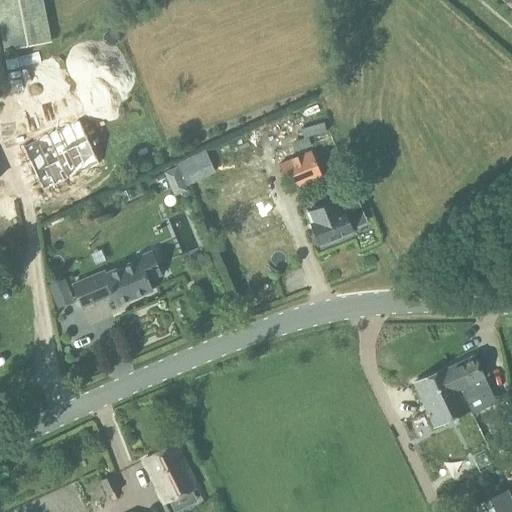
[(8,34),(18,56),(66,34),(56,12),(50,0),(5,0),(20,29),(8,34)]
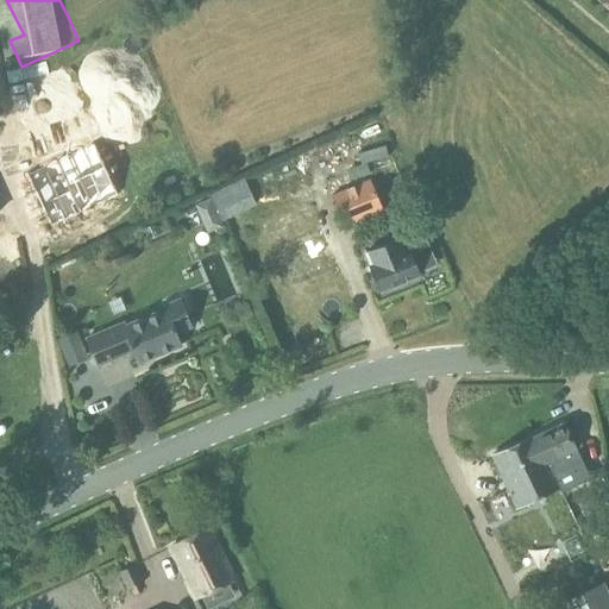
[(18,121),(31,156),(83,137),(70,102),(18,121)]
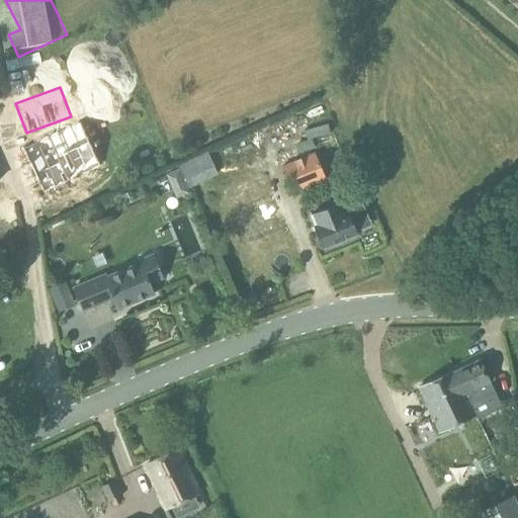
[(100,166),(79,121),(24,148),(44,192),(100,166)]
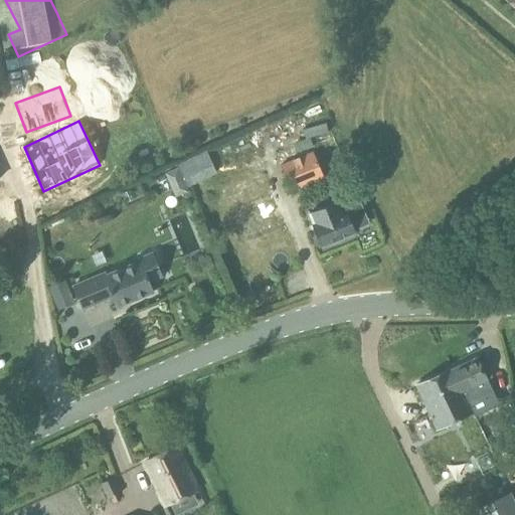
[(313,152),(280,165),(292,192),(324,179),(313,152)]
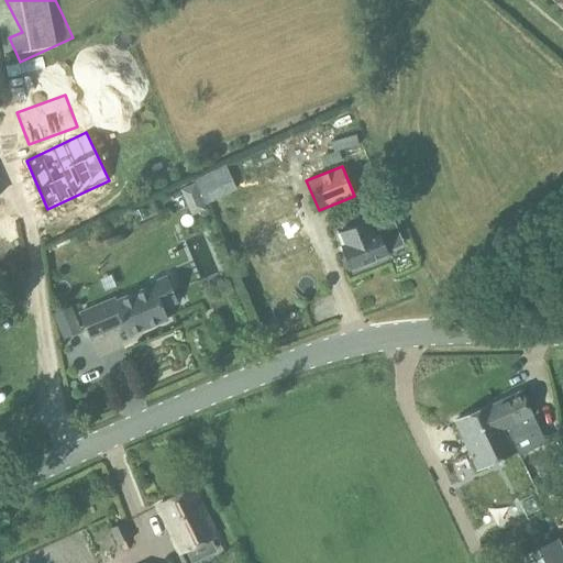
[(194,187),(180,192),(187,211),(199,216),(205,213),(194,187)]
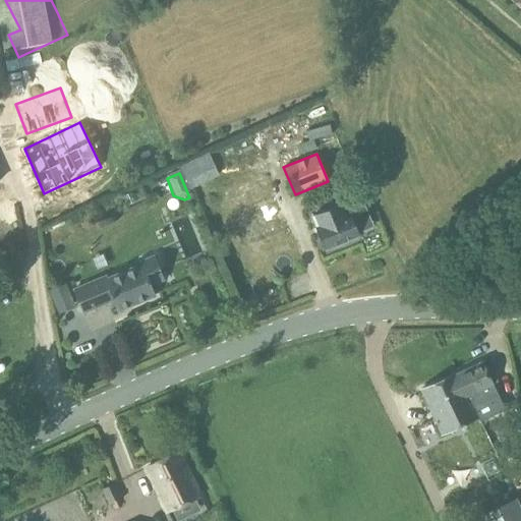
[(346,201),(310,216),(315,227),(316,227),(326,249),(328,248),(332,249),(354,240),(356,237),(358,236),(349,214),(350,214),(346,201)]
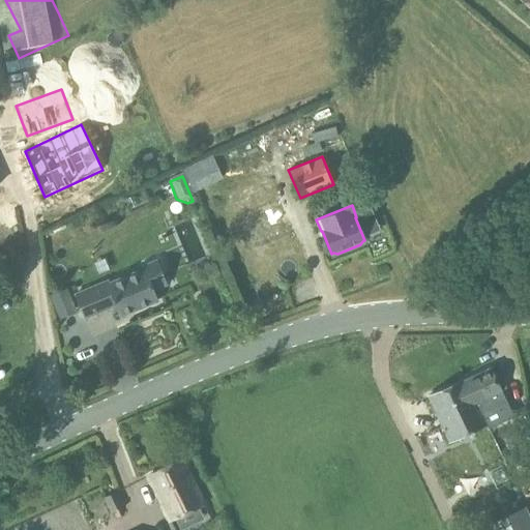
[(163,274),(156,261),(75,295),(84,318),(115,305),(119,316),(157,300),(149,280),(163,274)]
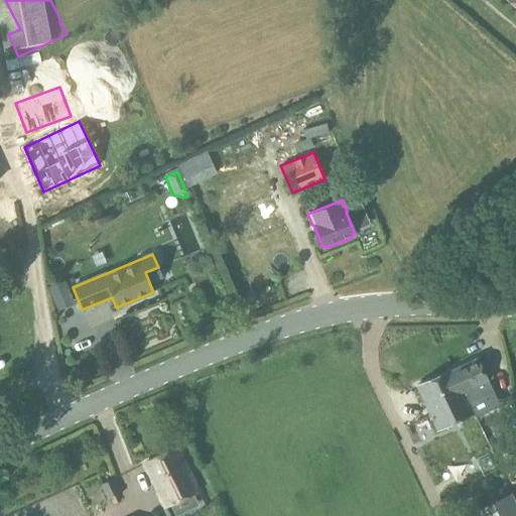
[(453,370),(453,369),(416,386),(437,429),(474,413),(465,392),(474,388),(482,404),(496,398),(488,381),(493,378),(483,357),(478,359),(477,359),(453,370)]
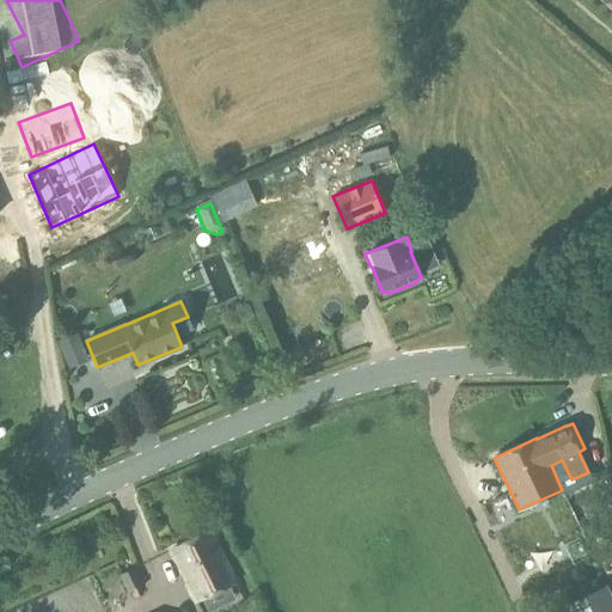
[(209,532),(171,550),(196,600),(234,581),(209,532)]
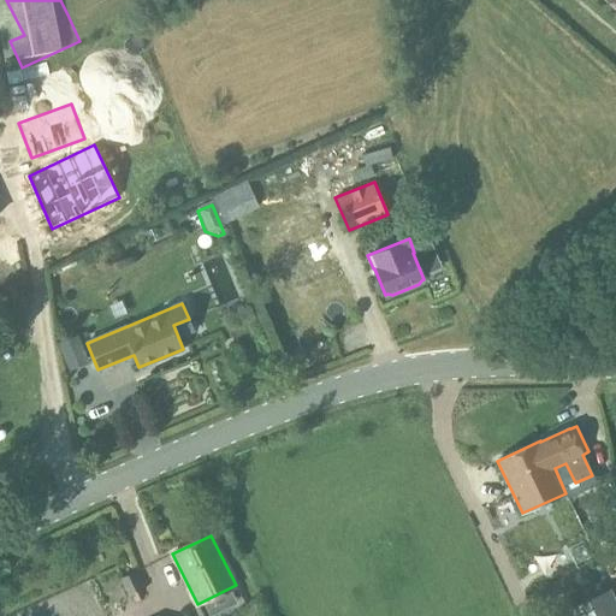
[(130,598),(144,591),(135,570),(120,578),(130,598)]
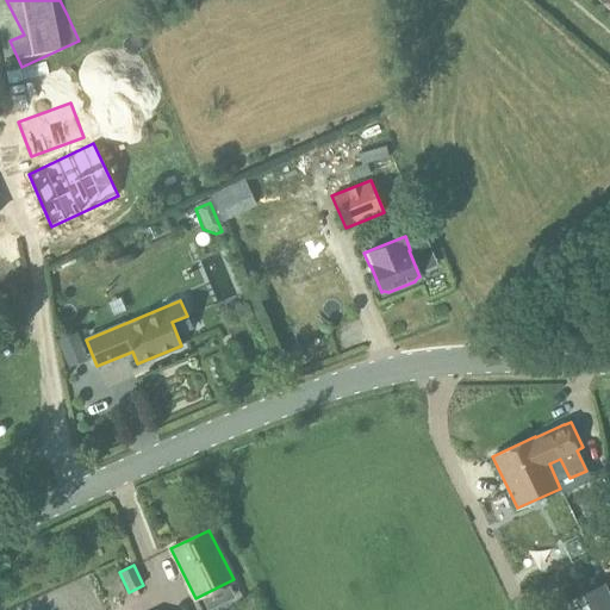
[(609,609),(609,592),(605,583),(560,604),(561,609),(609,609)]
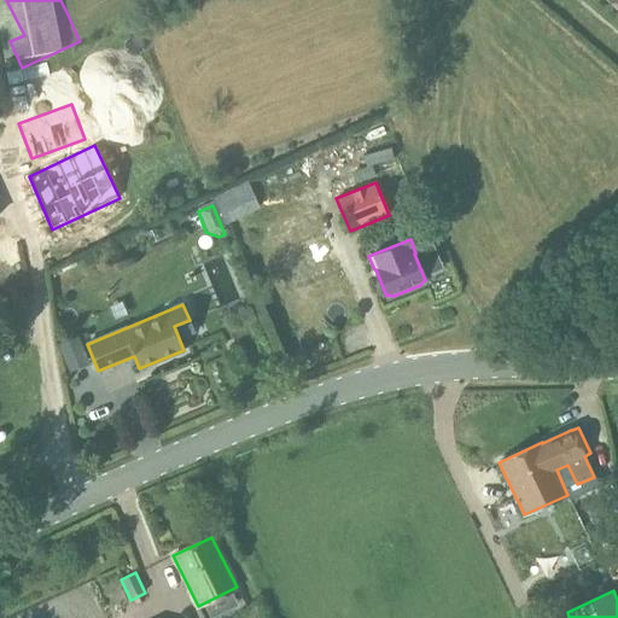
[(112,617),(126,617),(118,598),(106,602),(112,617)]
